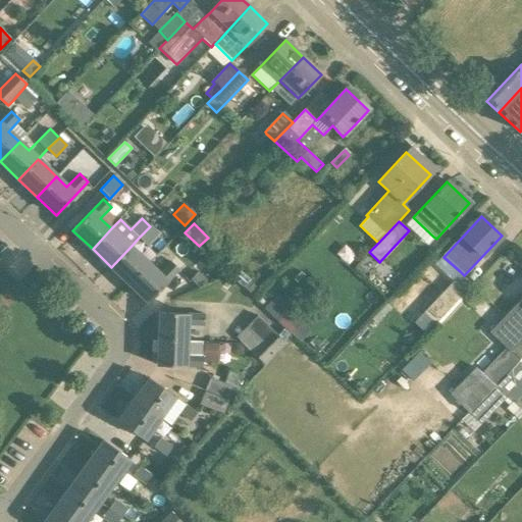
[(150,226),(139,238),(147,245),(158,233),(150,226)]
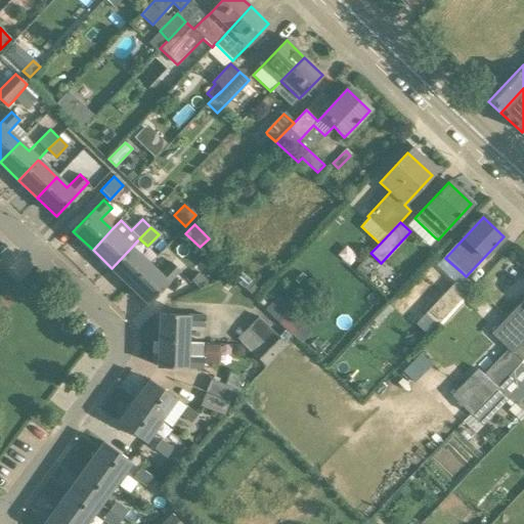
[(131,248),(112,268),(130,286),(149,265),(131,248)]
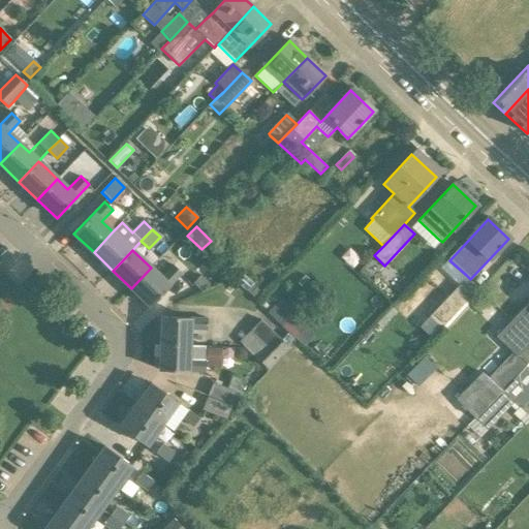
[(151,268),(131,288),(150,307),(181,275),(173,267),(161,278),(151,268)]
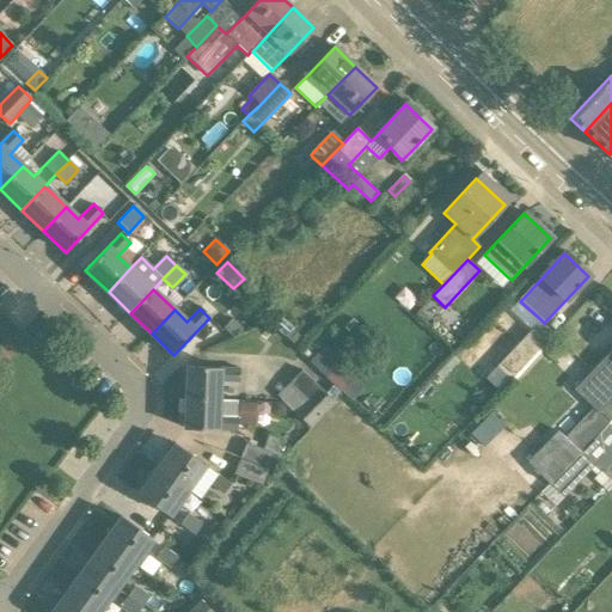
[(233,319),(225,329),(234,337),(242,329),(233,319)]
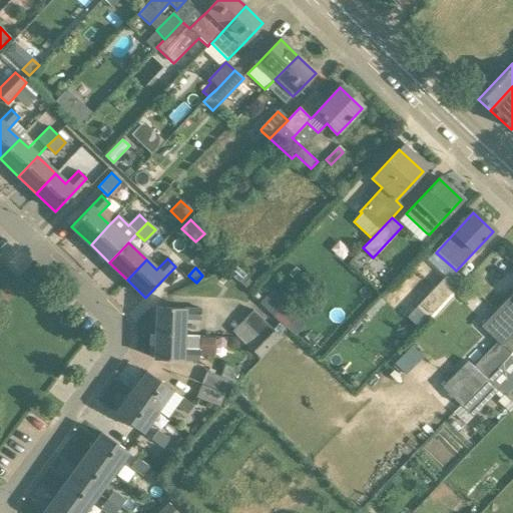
[(448,274),(416,309),(427,320),(453,293),(458,287),(460,285),(448,274)]
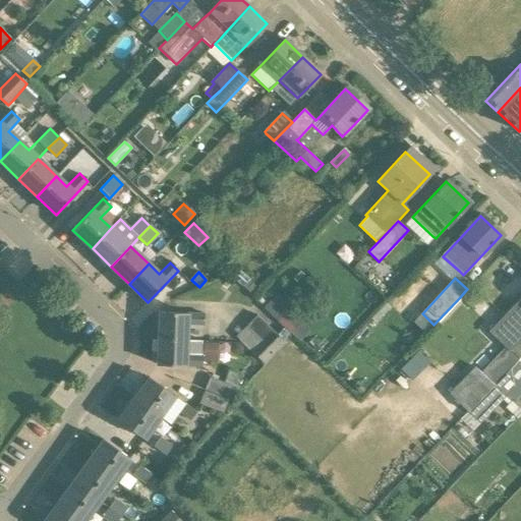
[(226,280),(221,287),(227,291),(231,284),(226,280)]
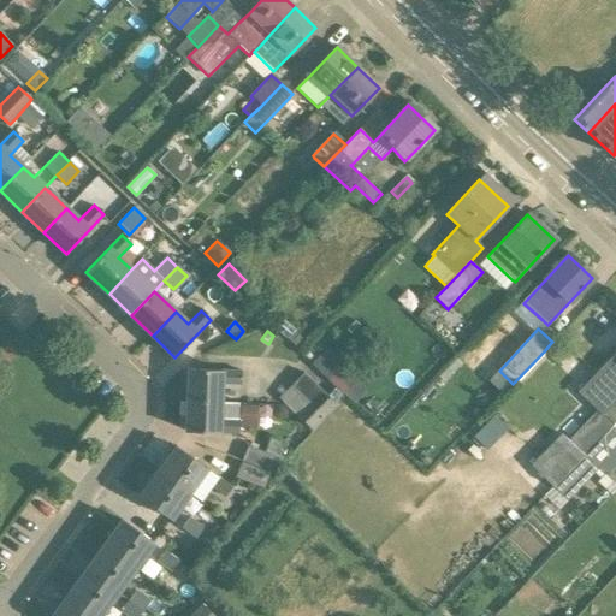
[(561,436),(531,466),(552,486),(612,426),(615,421),(615,351),(615,353),(606,361),(596,373),(615,392),(615,398),(602,414),(597,410),(568,442),(561,436)]
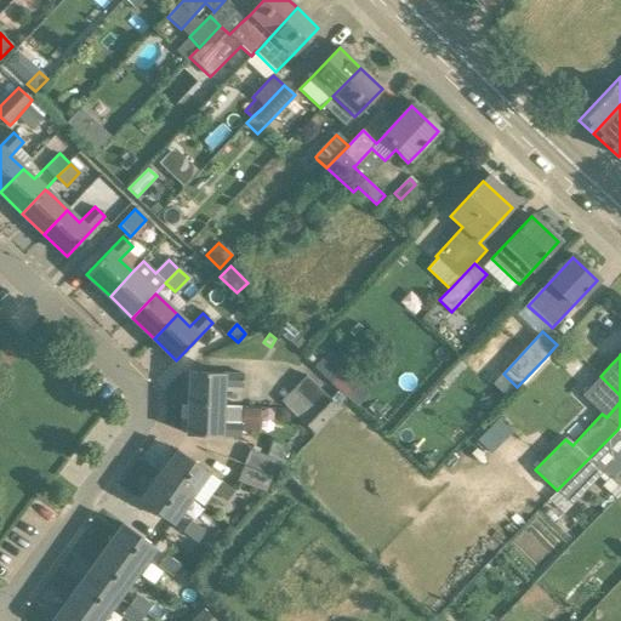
[(340,368),(328,380),(337,391),(345,397),(357,383),(340,368)]
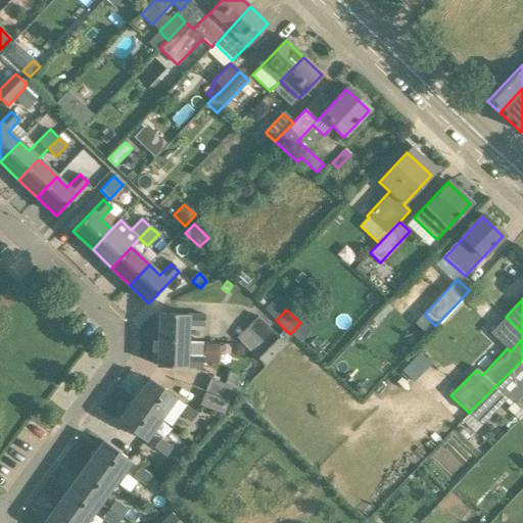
[(159,314),(158,340),(187,342),(188,327),(203,327),(204,316),(159,314)]
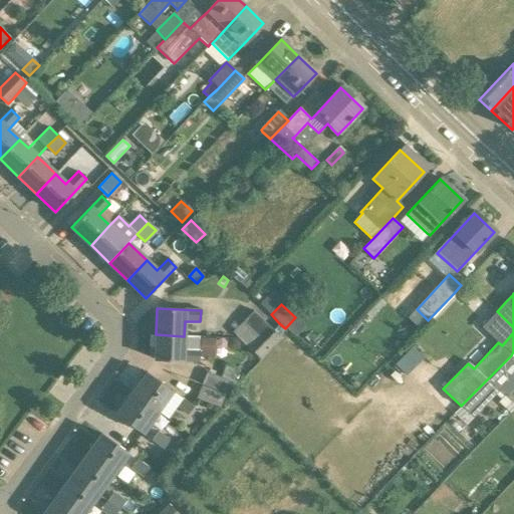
[(408,318),(420,329),(428,320),(417,309),(408,318)]
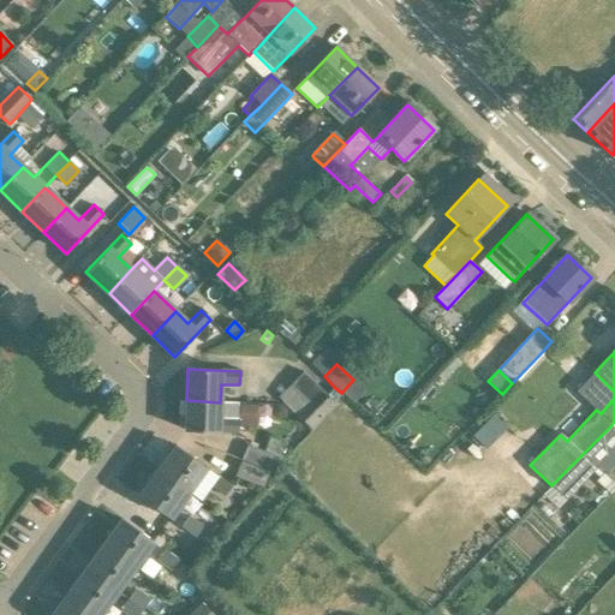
[(302,374),(290,386),(312,408),(326,395),(323,393),(311,381),(303,372),(302,374)]
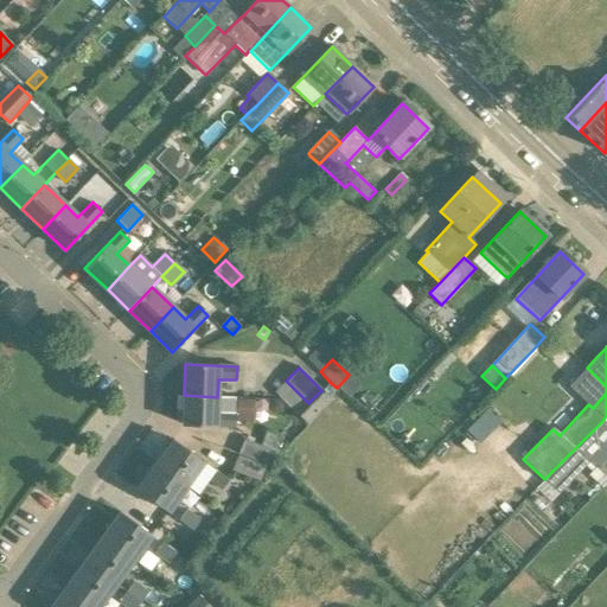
[(330,382),(321,390),(330,398),(338,390),(337,388),(330,382)]
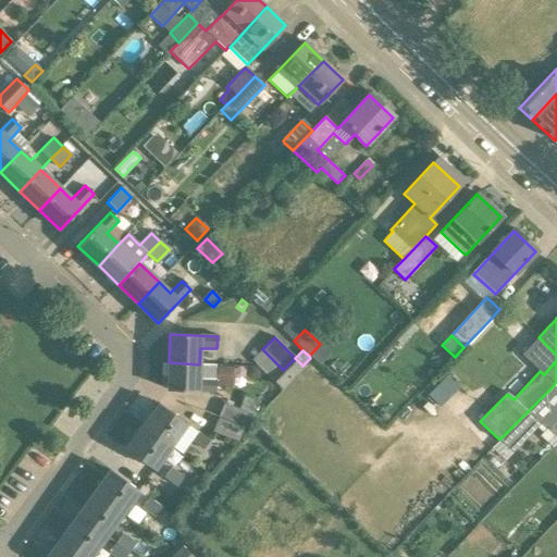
[(283,370),(272,382),(281,391),(282,391),(305,368),(302,366),(295,358),(283,370)]
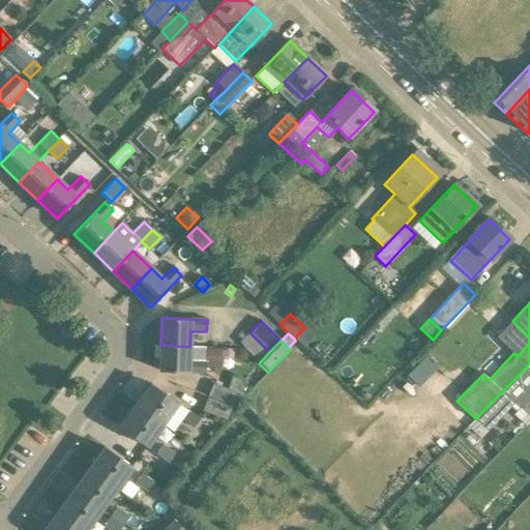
[(160,345),(159,372),(205,374),(205,369),(205,361),(188,360),(189,347),(160,345)]
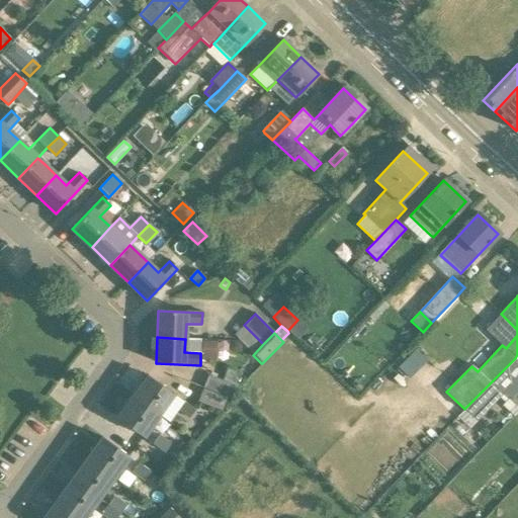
[(517,361),(515,358),(464,409),(477,420),(478,421),(501,397),(502,396),(517,409),(517,361)]
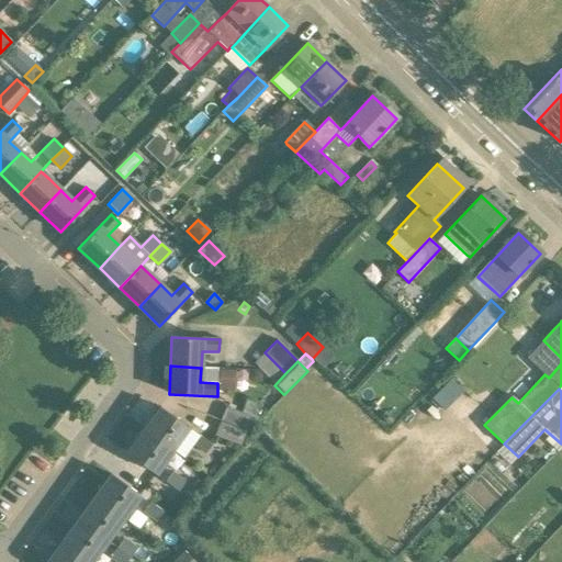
[(225,407),(220,422),(250,433),(260,405),(246,401),(242,414),(225,407)]
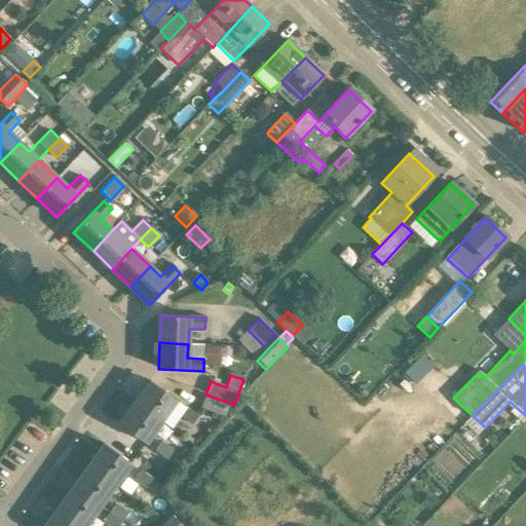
[(150,381),(134,403),(161,423),(171,429),(180,417),(186,409),(177,402),(177,401),(150,381)]
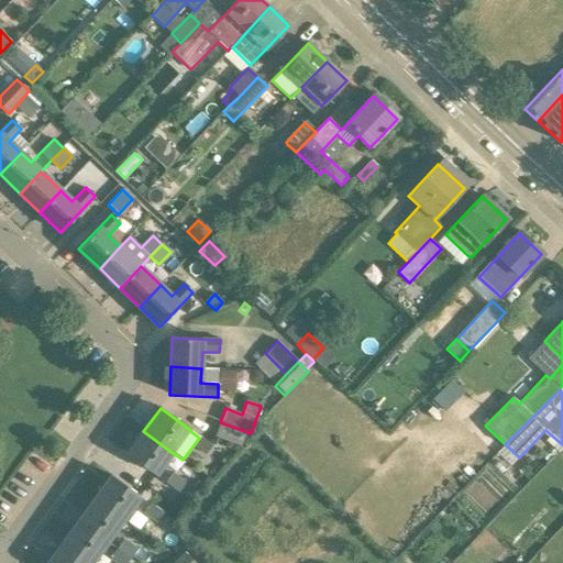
[(220,423),(214,437),(242,446),(247,433),(220,423)]
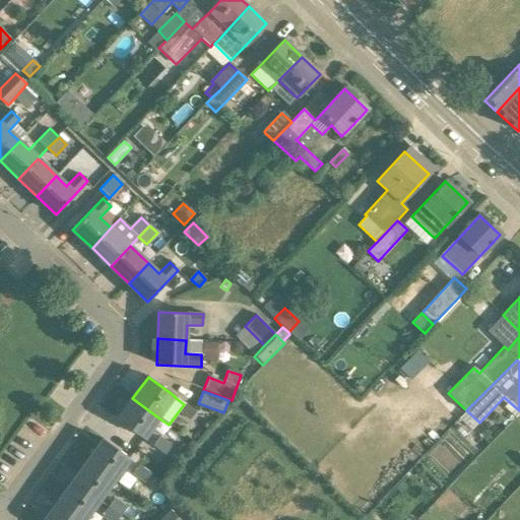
[(132,398),(117,419),(144,439),(159,418),(132,398)]
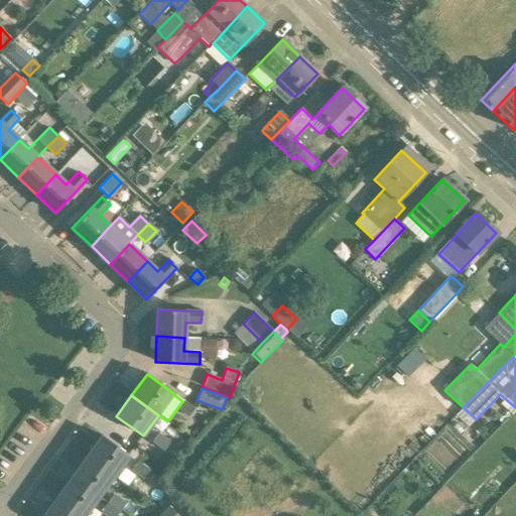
[(182,401),(176,409),(188,417),(195,409),(182,401)]
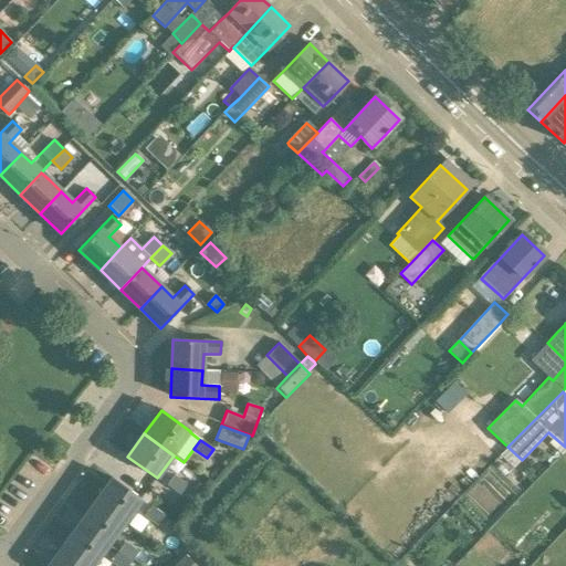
[(507,447),(500,456),(513,469),(522,460),(521,459),(507,447)]
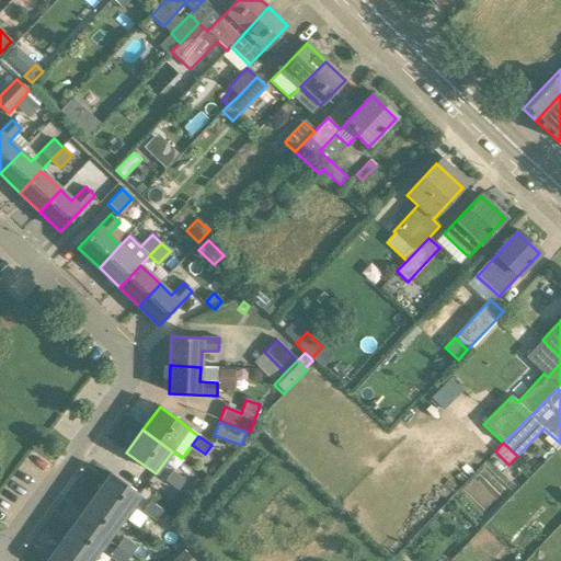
[(172,470),(164,482),(178,491),(185,481),(185,480),(172,470)]
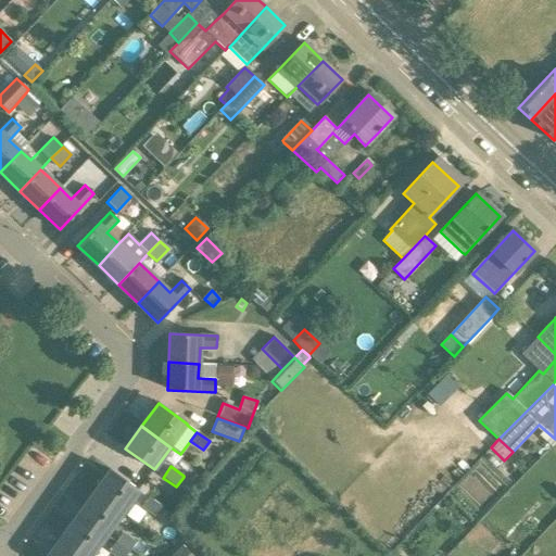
[(110,470),(92,493),(122,514),(138,491),(110,470)]
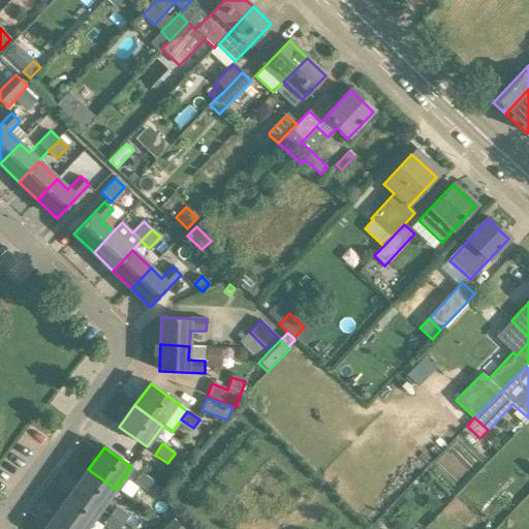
[(88,469),(73,490),(100,509),(116,489),(88,469)]
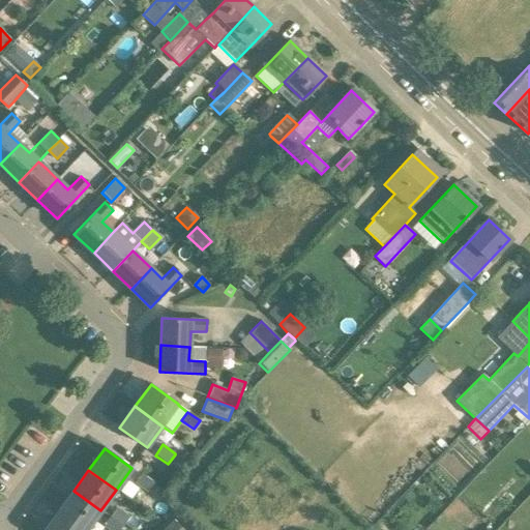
[(143,474),(136,483),(137,484),(147,493),(153,483),(154,482),(143,474)]
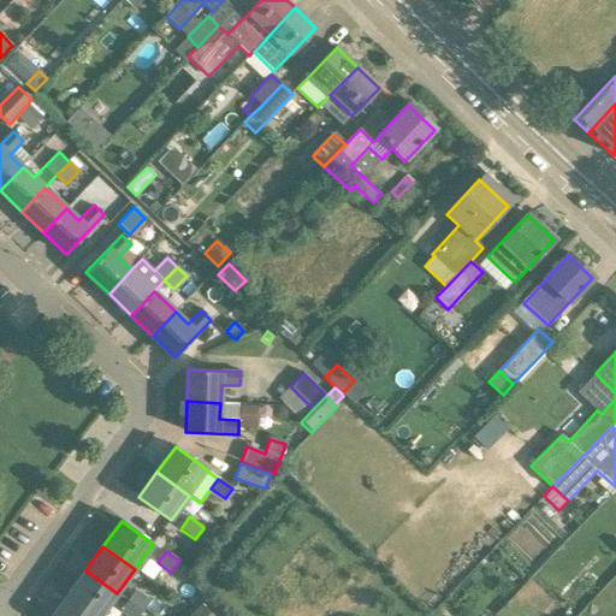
[(86,570),(67,596),(95,615),(100,615),(117,593),(86,570)]
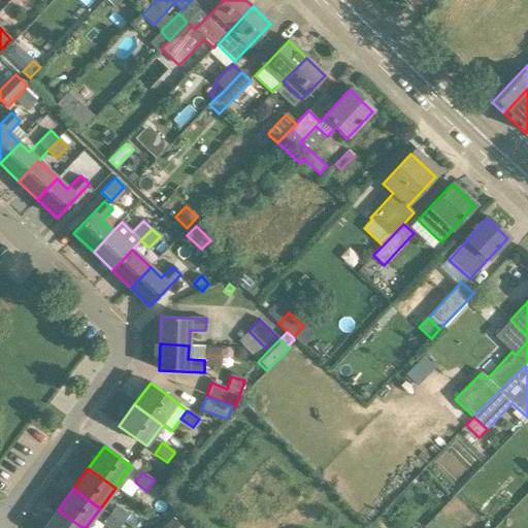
[(116,505),(109,516),(110,517),(121,524),(128,515),(116,505)]
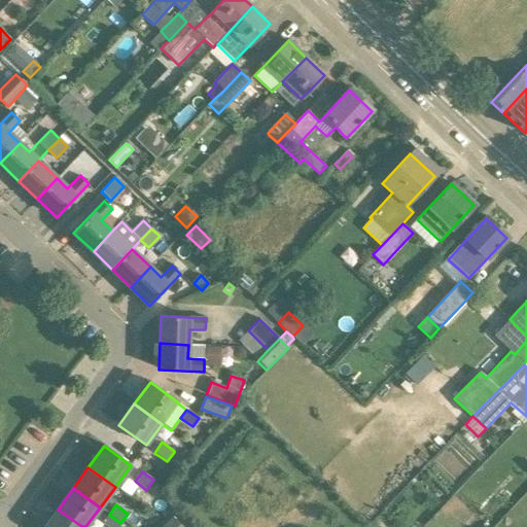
[(81,526),(58,510),(44,526),(81,526)]
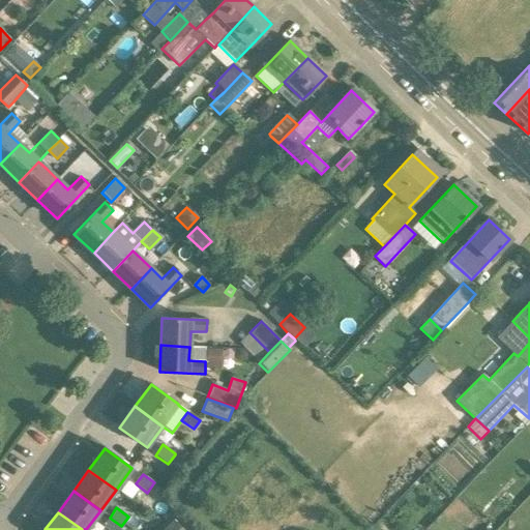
[(110,518),(104,525),(110,529),(118,529),(121,526),(111,519),(110,518)]
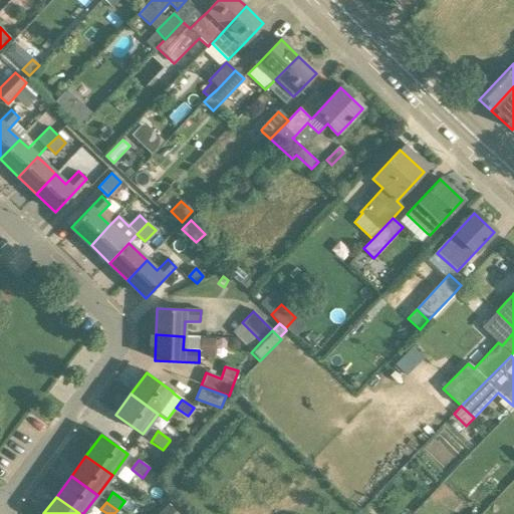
[(178,513),(169,504),(158,513),(178,513)]
